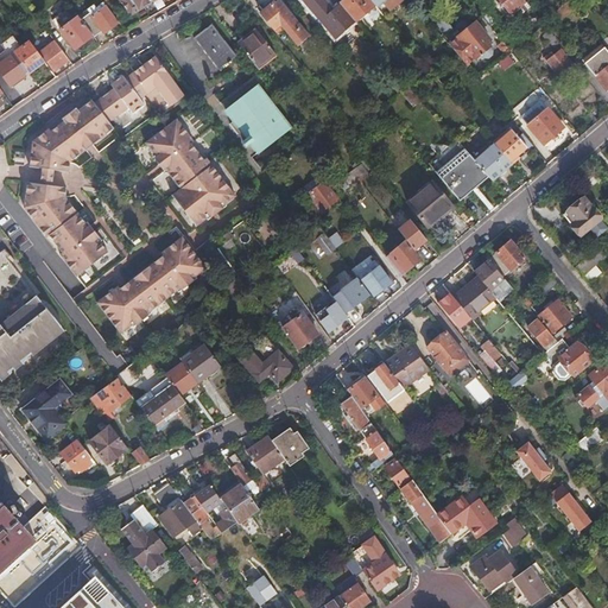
[(143,6),(153,0),(119,0),(131,16),(145,7),(143,6)]
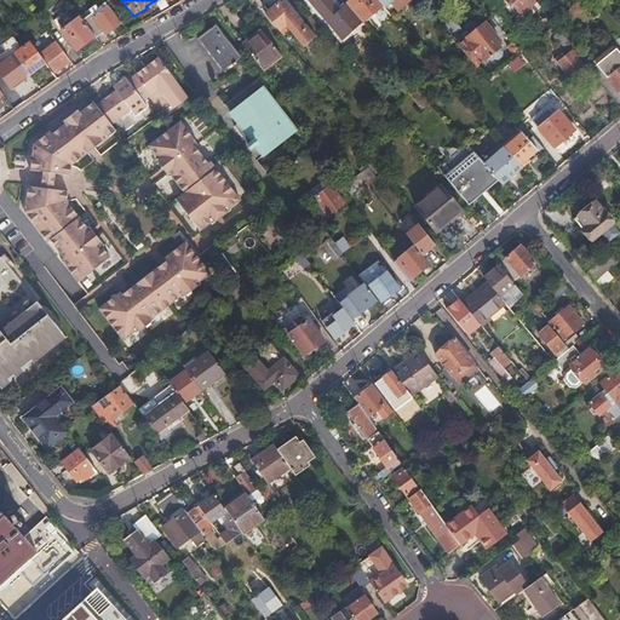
[(277,4),(267,13),(282,33),(288,28),(302,44),(304,45),(306,44),(314,39),(313,38),(315,36),(314,34),(299,15),(300,13),(288,0),(283,0),(279,5),(277,4)]
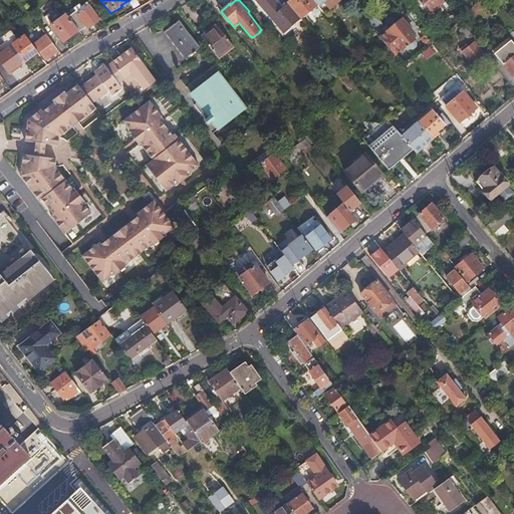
[(287,3),(284,0),(283,0),(270,11),(282,26),(297,14),(287,3)]
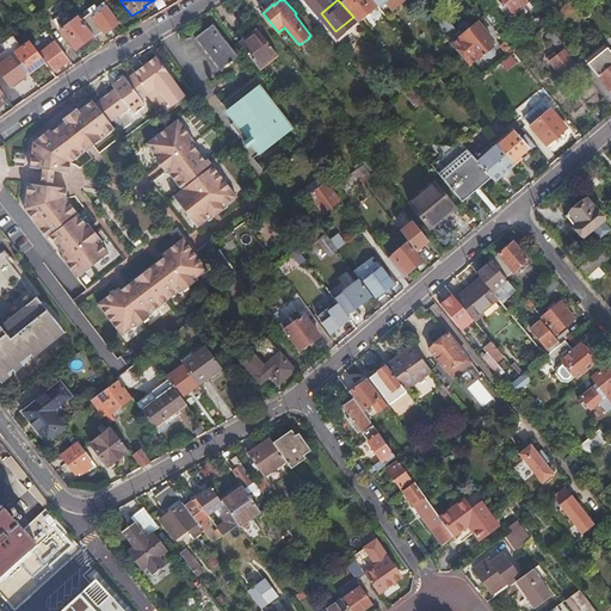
[(353,17),(357,22),(377,5),(372,0),(345,0),(341,4),(353,17)]
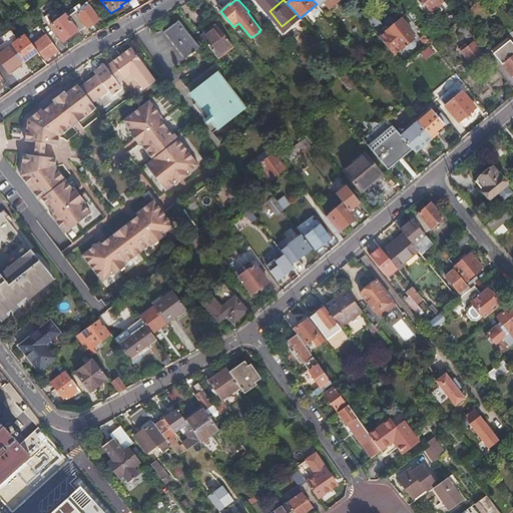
[(313,0),(317,4),(319,7),(325,2),(330,8),(336,4),(340,0),(313,0)]
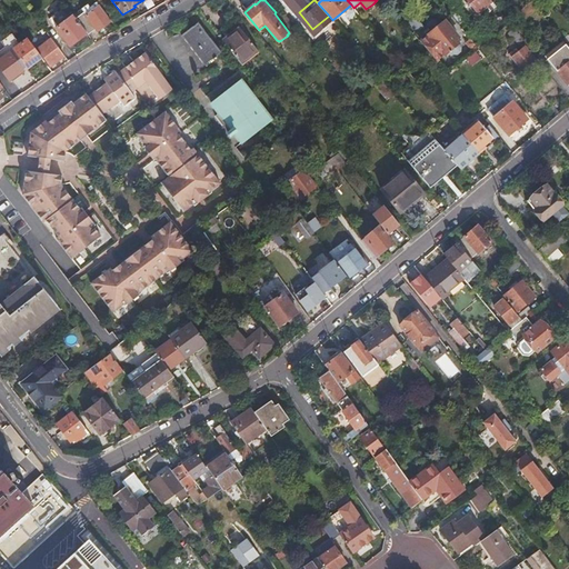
[(468,0),(478,12),(492,1),(491,0),(468,0)]
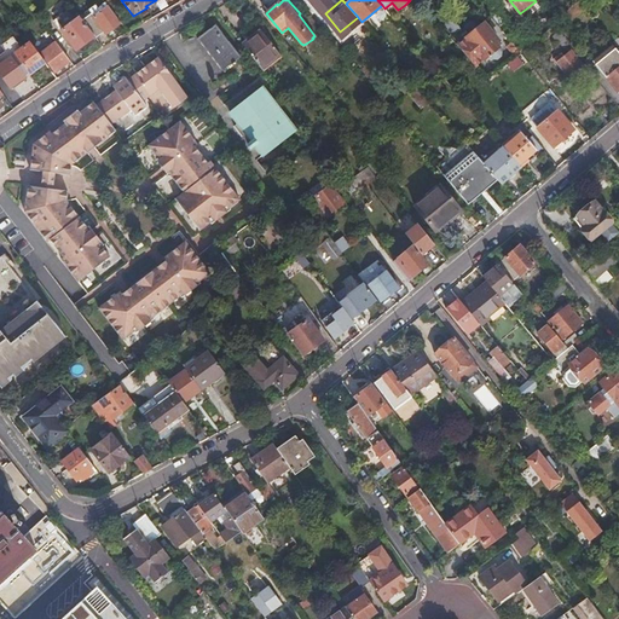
[(94,36),(97,39),(104,33),(106,34),(121,23),(106,4),(103,6),(105,9),(94,17),(92,15),(88,18),(84,22),(94,36)]
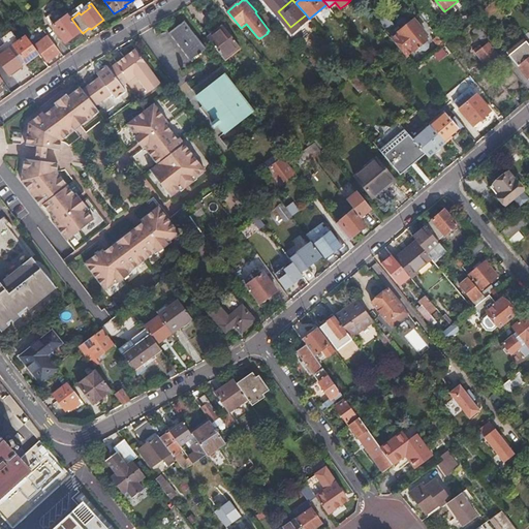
[(68,14),(45,32),(49,36),(54,43),(61,38),(65,43),(81,31),(71,19),(68,14)]
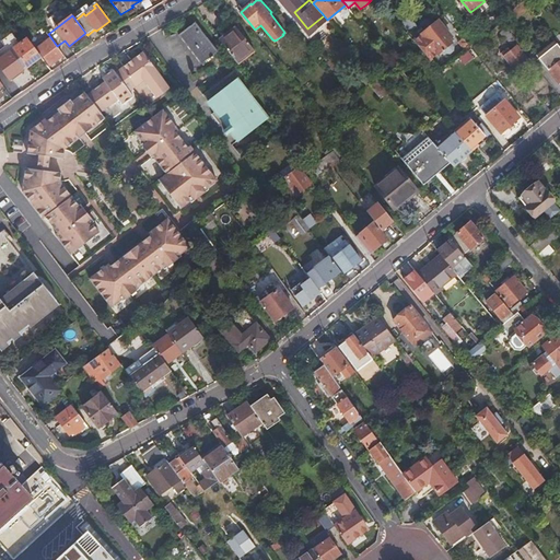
[(451,36),(438,21),(415,39),(431,59),(442,50),(444,54),(448,54),(453,51),(454,46),(448,38),(451,36)]
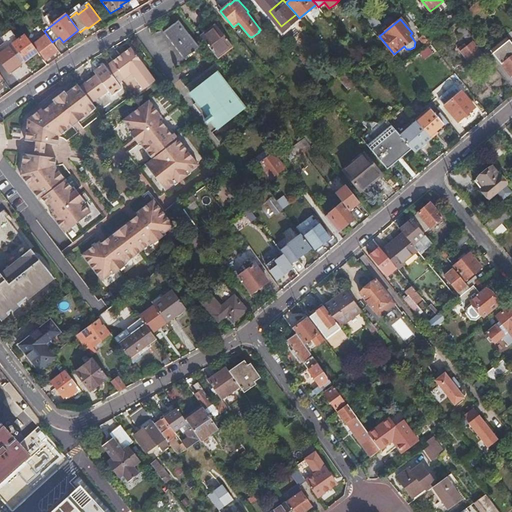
[(198,47),(178,21),(160,34),(180,61),(198,47)]
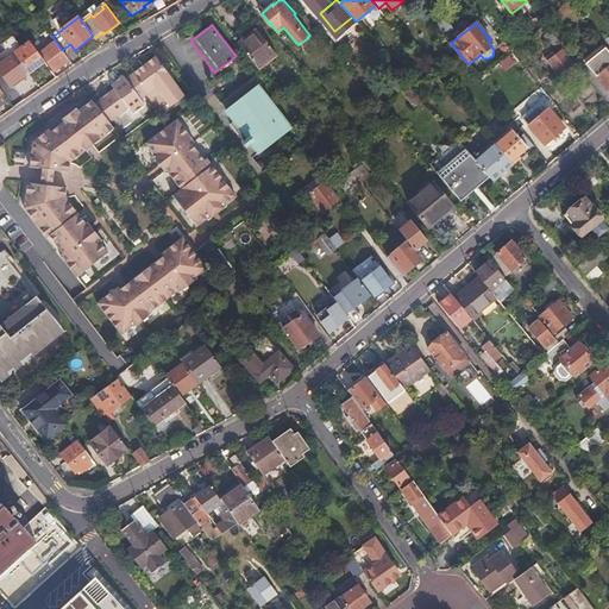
[(256,31),(239,44),(258,68),(275,54),(256,31)]
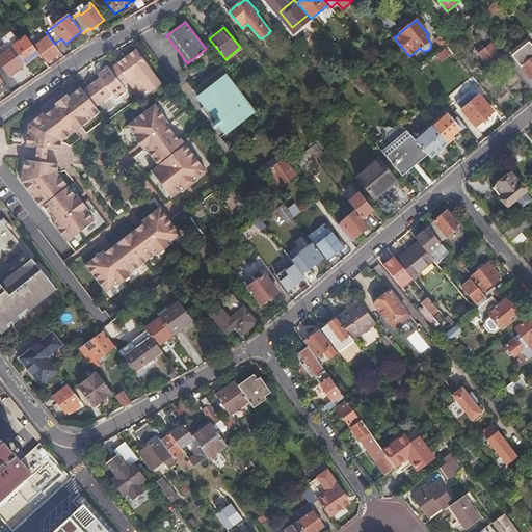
[(485,33),(480,27),(475,31),(480,37),(485,33)]
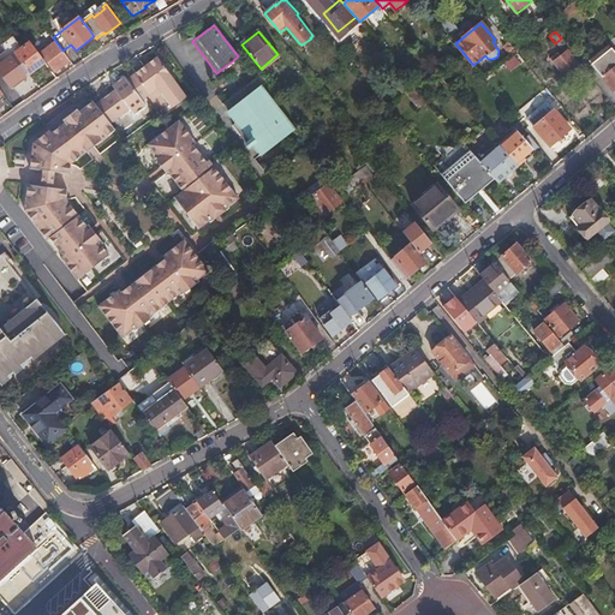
[(0,43),(0,54),(5,52),(1,46),(12,37),(11,36),(0,43)]
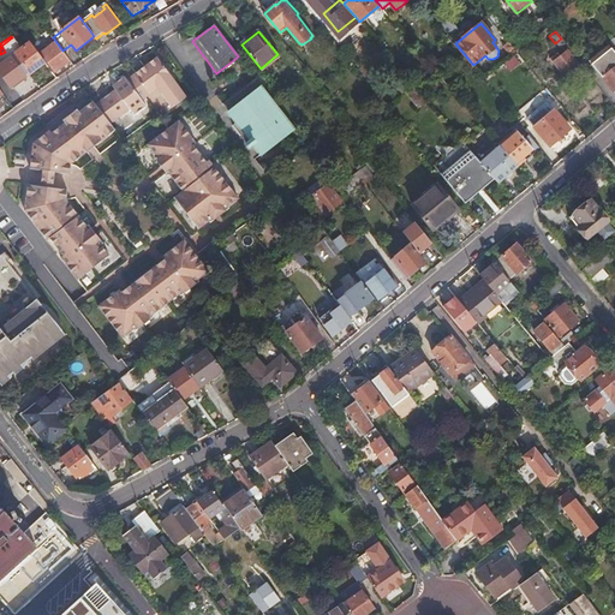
[(45,61),(30,42),(22,48),(13,37),(12,37),(1,46),(5,52),(0,54),(0,70),(4,76),(3,77),(11,88),(12,87),(13,88),(25,79),(24,77),(25,76),(24,75),(29,71),(30,72),(45,61)]
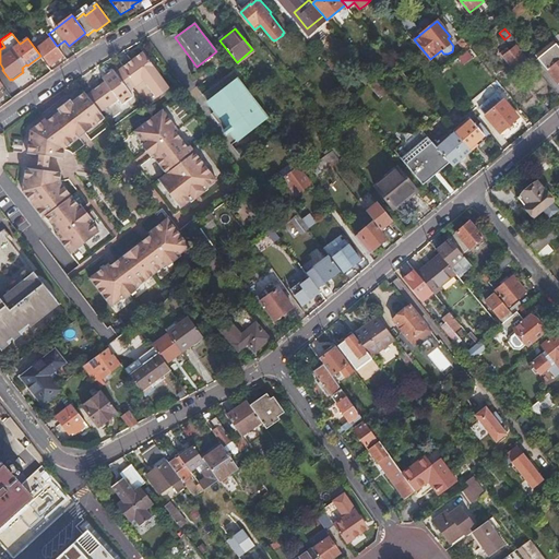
[(50,64),(63,55),(57,46),(51,38),(38,48),(50,64)]
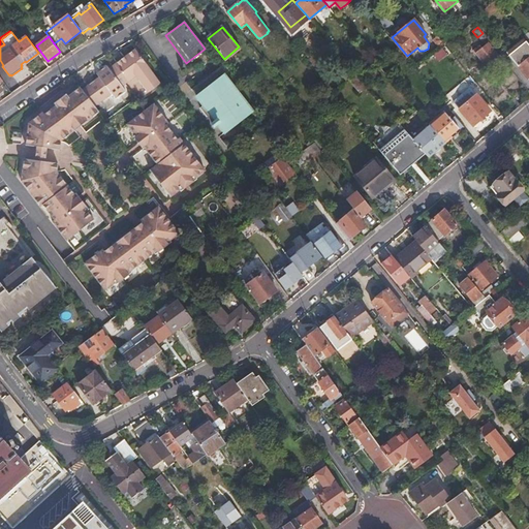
[(438,49),(443,44),(437,36),(432,40),(438,49)]
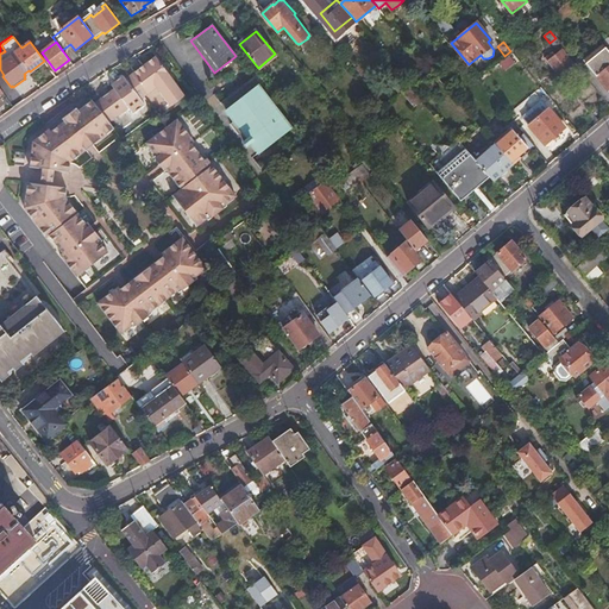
[(608,90),(608,88),(608,51),(606,48),(591,58),(602,71),(597,76),(608,90)]
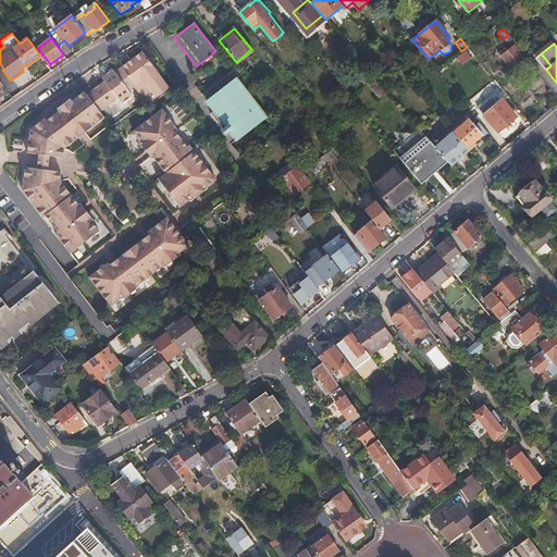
[(524,59),(514,46),(500,56),(511,70),(524,59)]
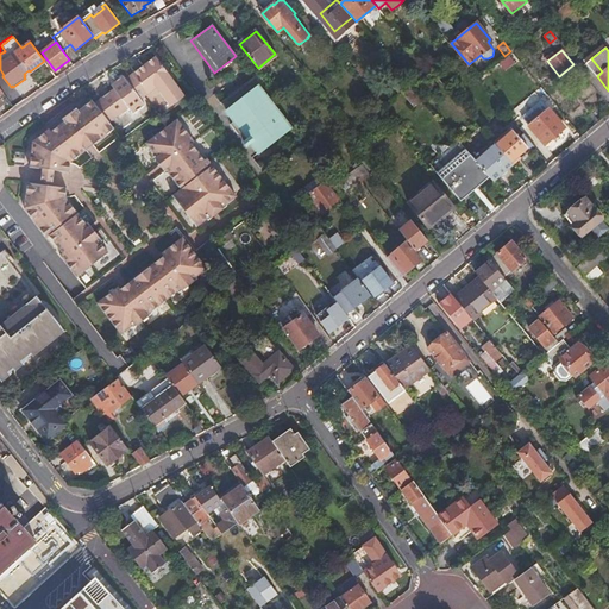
[(506,69),(513,63),(518,60),(513,55),(501,64),(506,69)]
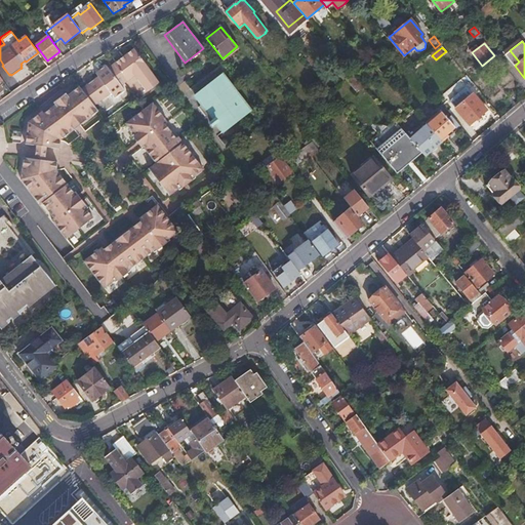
[(124,79),(127,81),(128,80),(134,75),(147,91),(159,82),(133,49),(124,56),(116,63),(114,65),(114,66),(124,79)]
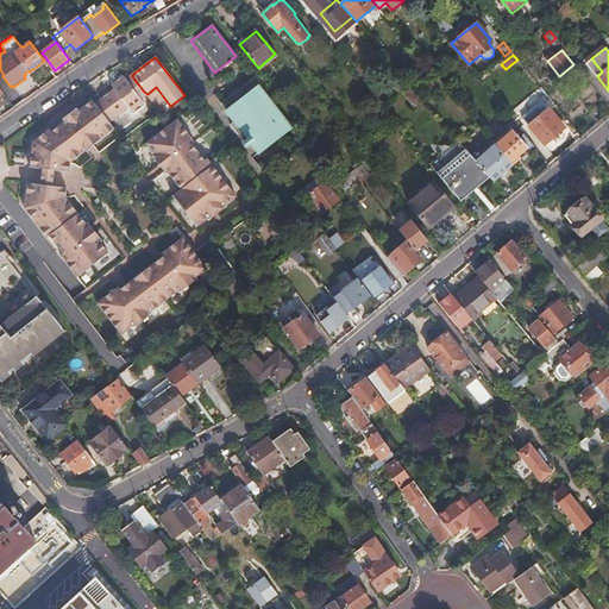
[(519,69),(523,66),(518,60),(513,63),(516,67),(519,69)]
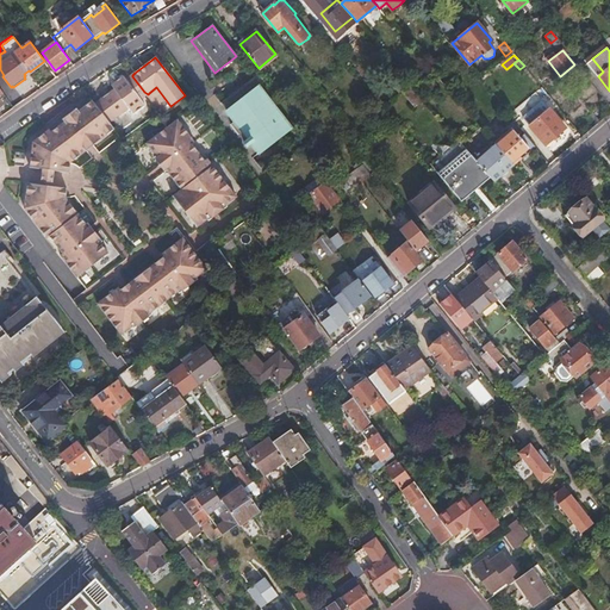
[(141,94),(144,98),(148,94),(144,92),(132,76),(132,75),(129,78),(130,79),(141,94)]
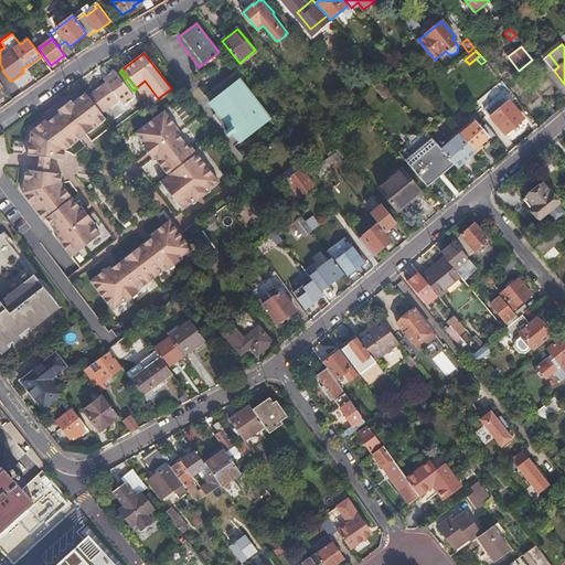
[(134,97),(130,93),(128,89),(117,75),(116,75),(113,71),(112,71),(104,77),(108,84),(106,86),(104,83),(94,91),(108,108),(117,100),(119,100),(123,105),(131,98),(134,97)]
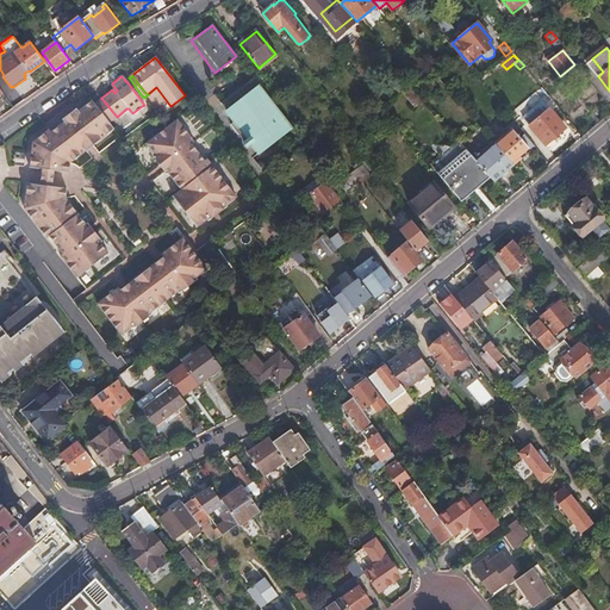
[(141,100),(144,98),(141,94),(130,79),(129,78),(125,81),(126,81),(138,97),(141,100)]
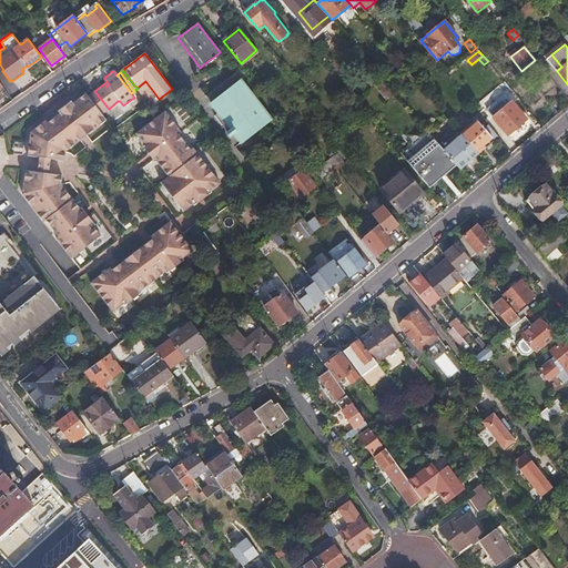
[(199,100),(212,118),(220,128),(234,146),(271,119),(235,72),(199,100)]
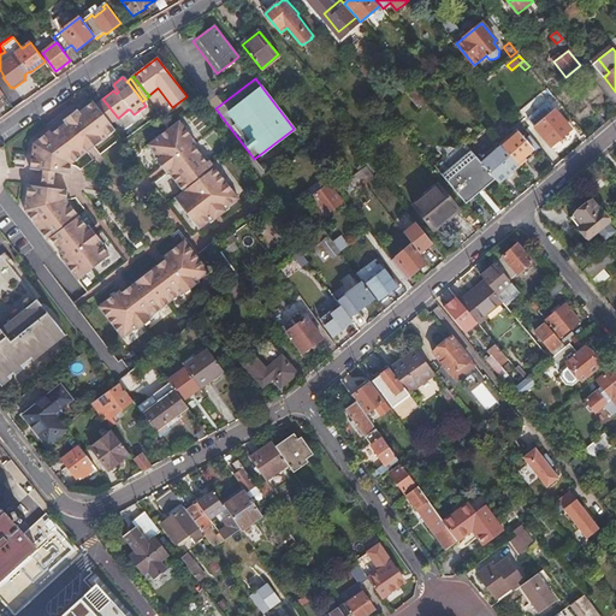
[(414,83),(406,92),(419,108),(428,101),(414,83)]
